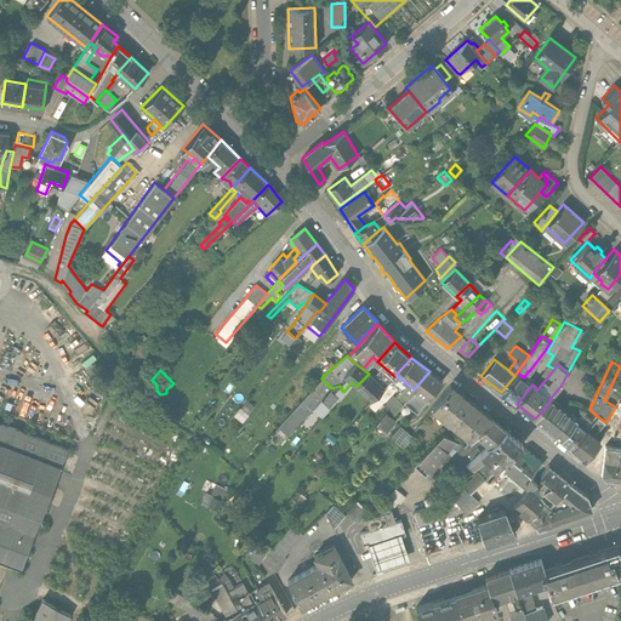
[(429,371),(414,389),(428,400),(442,382),(429,371)]
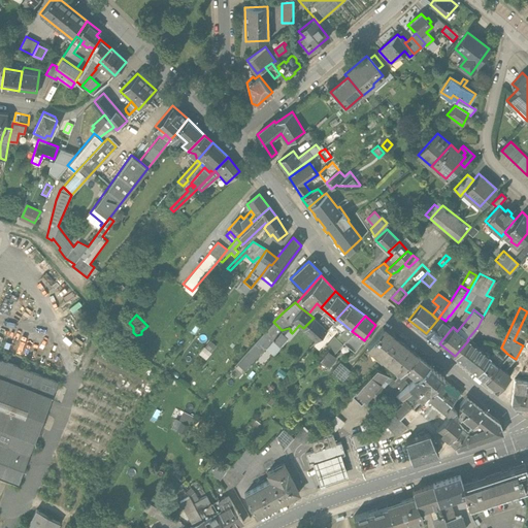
[(426,333),(439,343),(453,327),(446,321),(439,317),(437,320),(426,333)]
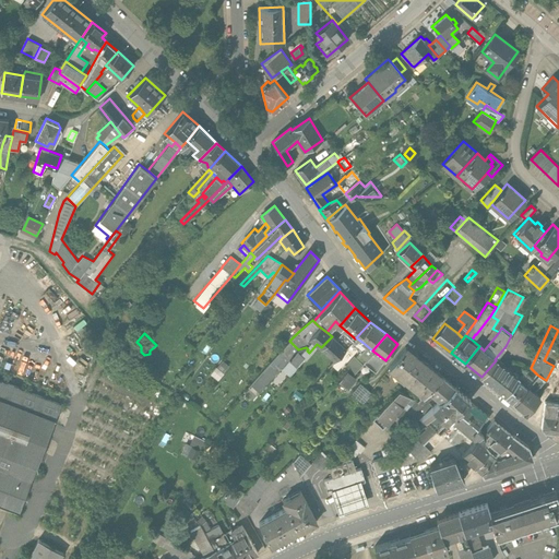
[(345,348),(332,336),(321,347),(335,360),(345,348)]
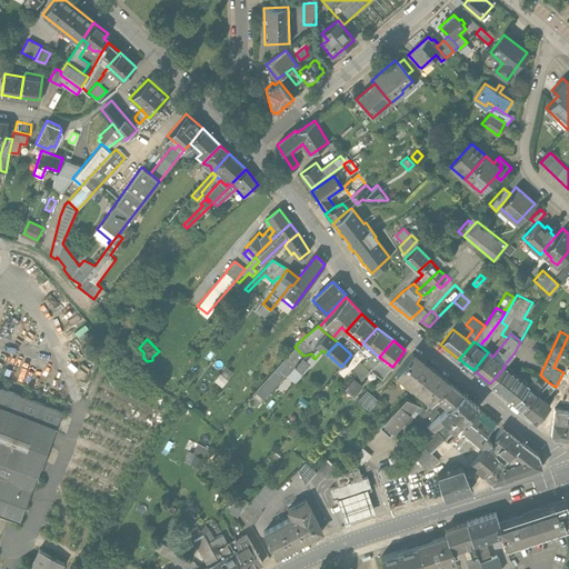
[(257,406),(295,366),(303,356),(295,347),(248,398),(257,406)]
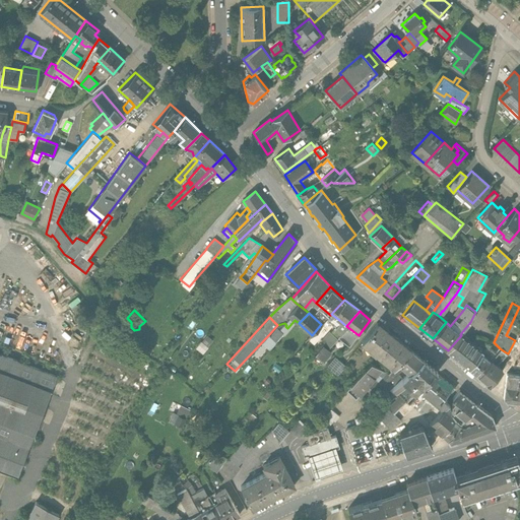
[(320,342),(323,344),(328,348),(337,337),(346,326),(339,320),(338,322),(339,323),(331,332),(329,331),(320,342)]
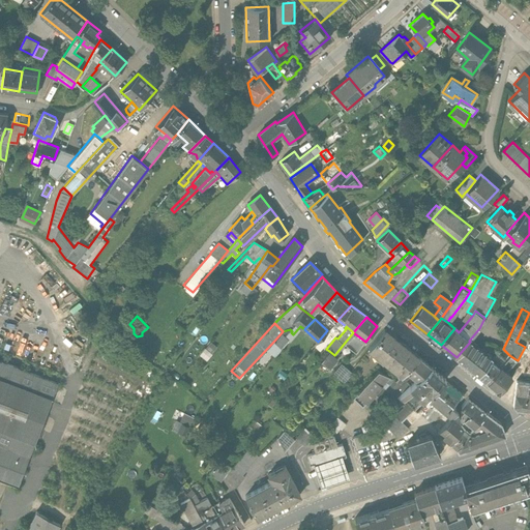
[(369,348),(386,362),(391,355),(390,354),(400,342),(384,328),(369,348)]
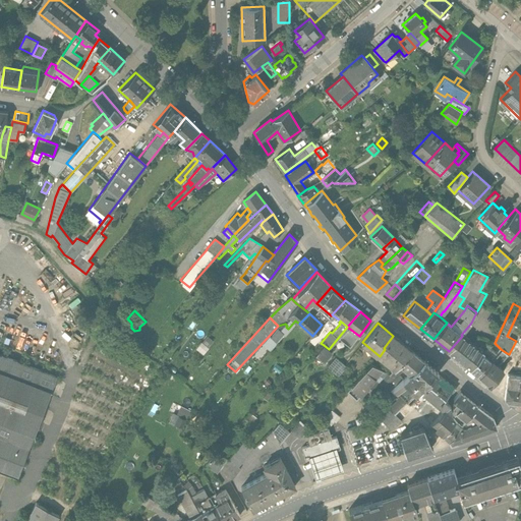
[(285,333),(288,329),(286,327),(287,326),(285,324),(278,326),(270,335),(275,340),(283,331),(285,333)]
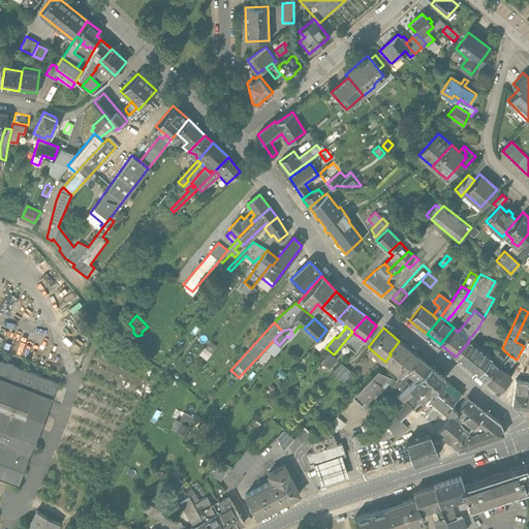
[(354,352),(365,341),(352,332),(343,343),(354,352)]
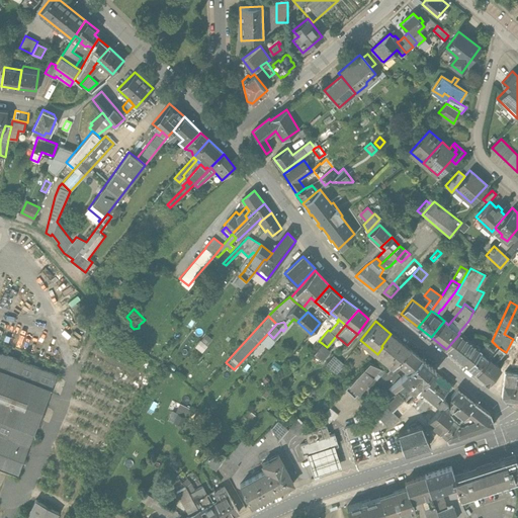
[(212,338),(207,333),(202,339),(200,338),(194,345),(201,351),(212,338)]
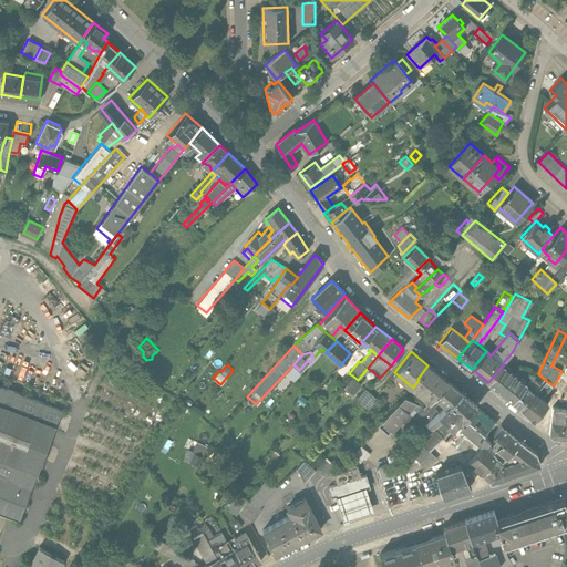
[(449,382),(428,366),(418,379),(419,380),(413,388),(430,401),(434,395),(449,382)]
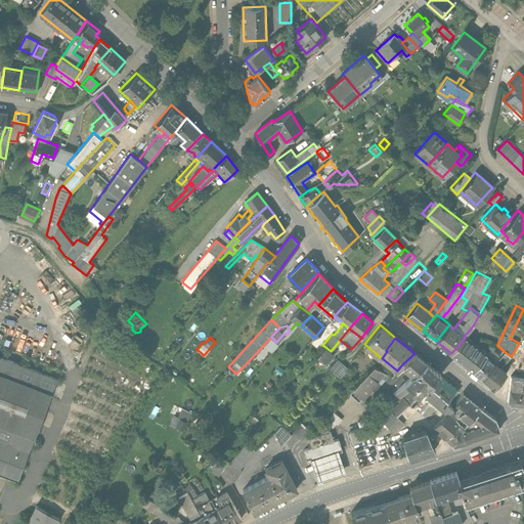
[(451,353),(473,370),(484,356),(486,354),(465,338),(451,353)]
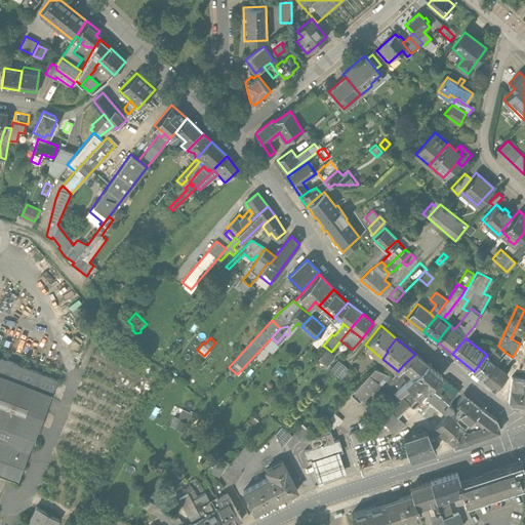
[(333,354),(331,352),(326,348),(318,357),(325,363),(333,354)]
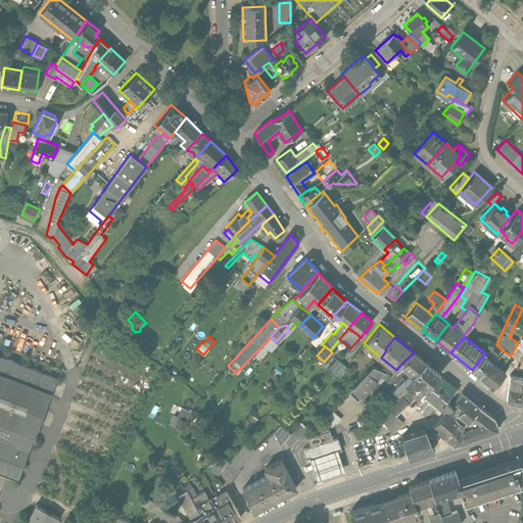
[(485,353),(483,355),(492,362),(493,361),(498,354),(489,347),(485,353)]
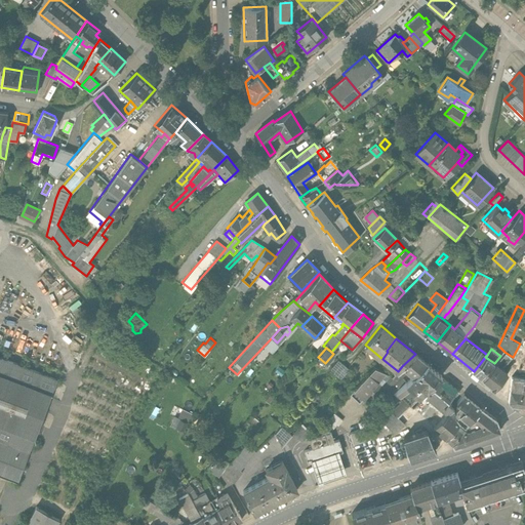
[(505,352),(500,356),(495,362),(500,367),(503,365),(511,356),(505,352)]
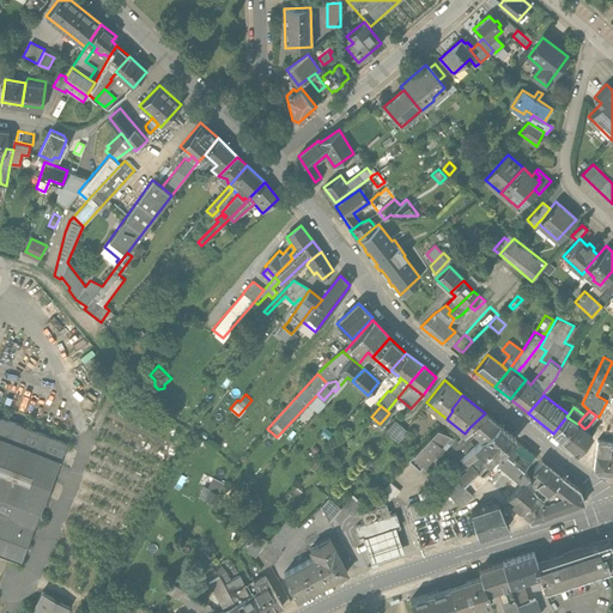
[(485,413),(469,428),(475,432),(483,438),(498,425),(485,413)]
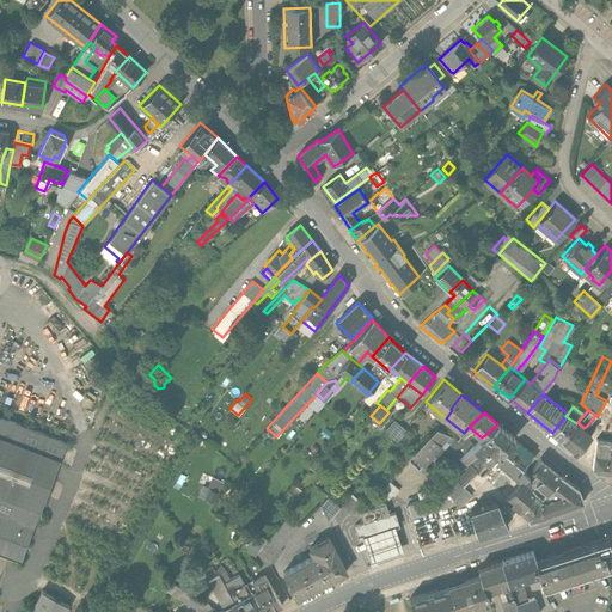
[(0,552),(20,561),(66,442),(0,416),(0,552)]
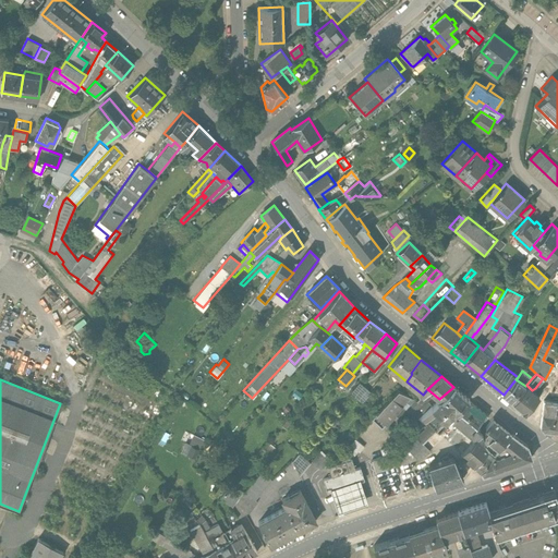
[(504,395),(512,402),(525,386),(516,379),(504,395)]
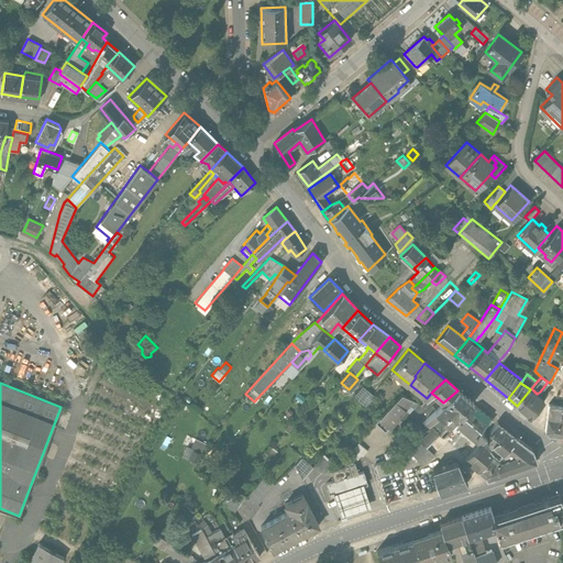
[(363,385),(354,396),(365,406),(374,396),(363,385)]
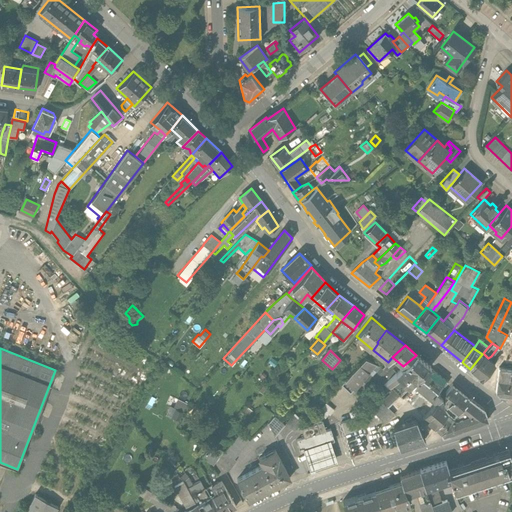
[(488,358),(483,353),(482,354),(470,369),(482,378),(494,363),(488,358)]
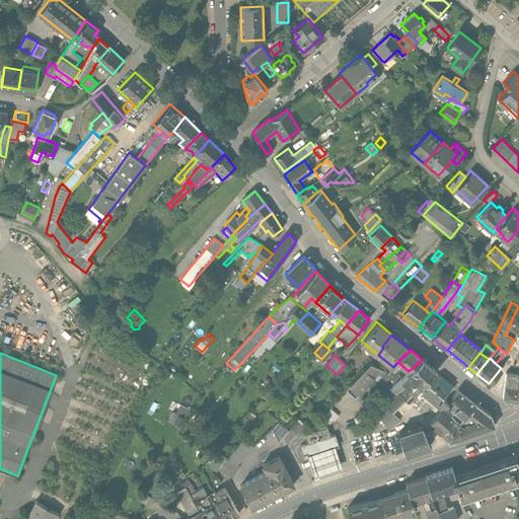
[(437,372),(422,360),(409,371),(401,378),(400,377),(389,387),(392,392),(398,387),(401,391),(401,392),(401,393),(386,406),(391,413),(404,401),(437,372)]
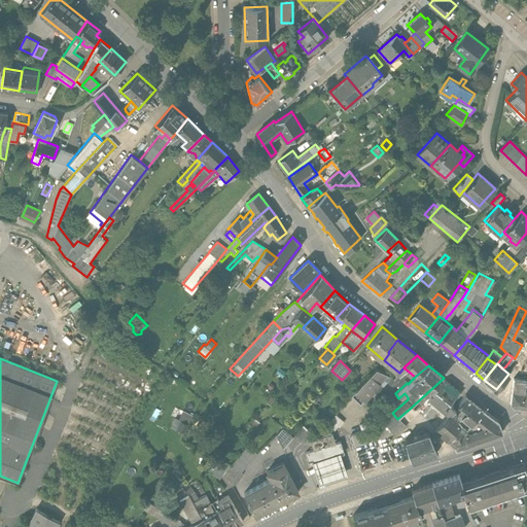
[(285,373),(279,367),(276,372),(282,377),(285,373)]
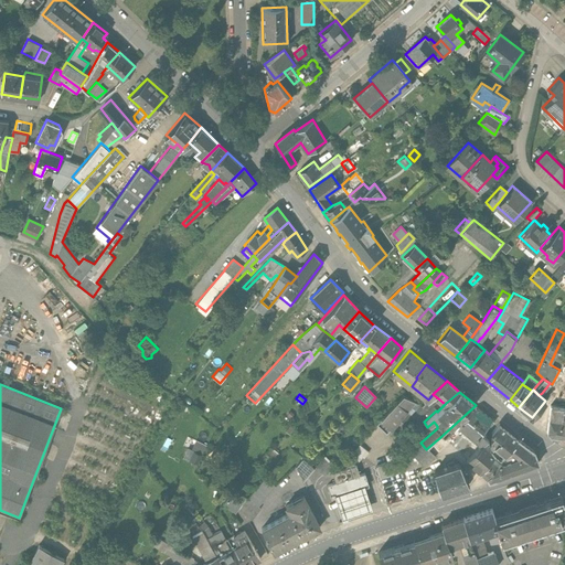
[(424,422),(436,411),(432,405),(438,398),(433,394),(428,400),(420,405),(403,394),(388,409),(376,423),(386,432),(398,419),(404,423),(411,416),(424,422)]
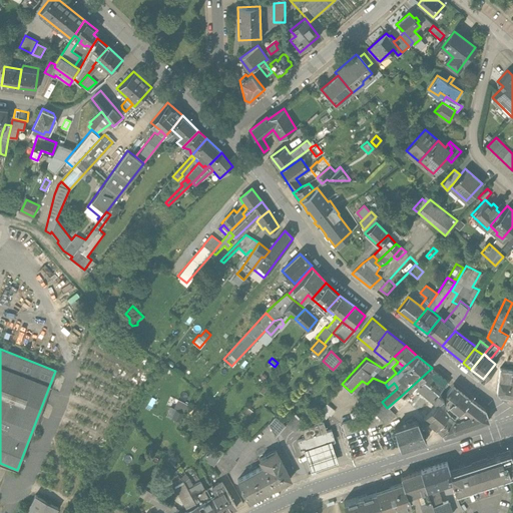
[(499,396),(512,397),(512,371),(511,371),(500,369),(497,393),(499,396)]
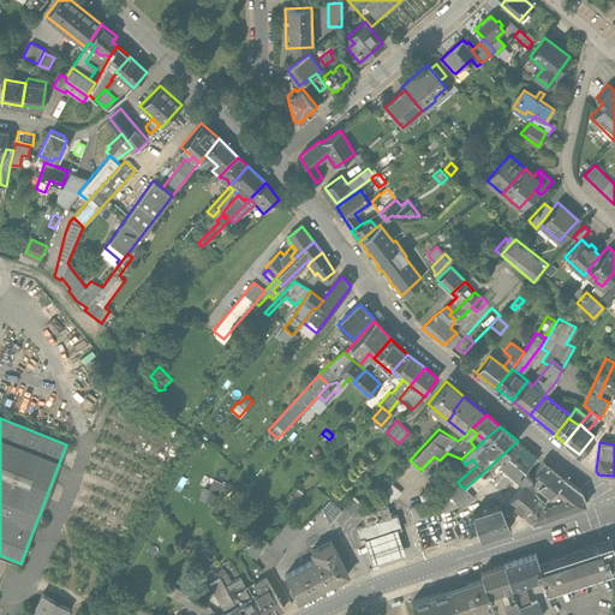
[(321,466),(315,461),(309,469),(315,473),(321,466)]
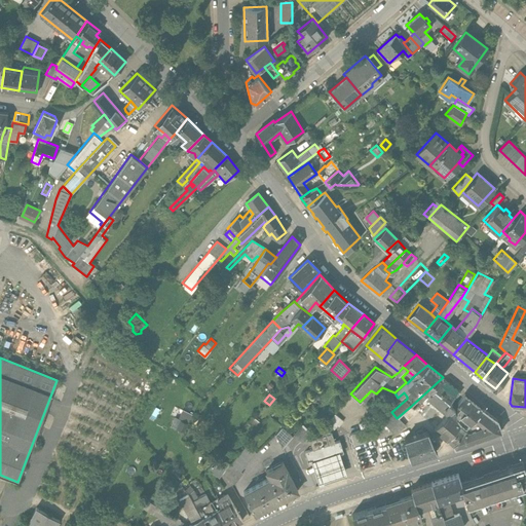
[(471,423),(475,418),(482,409),(464,395),(457,403),(460,405),(455,411),(457,413),(455,415),(461,420),(463,417),(471,423)]
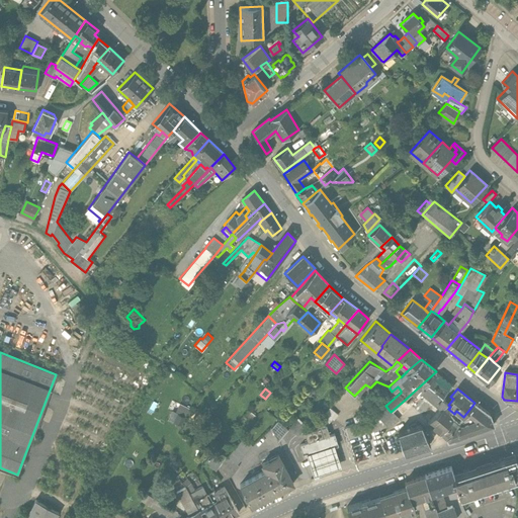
[(448,409),(447,402),(440,409),(451,419),(452,417),(448,409)]
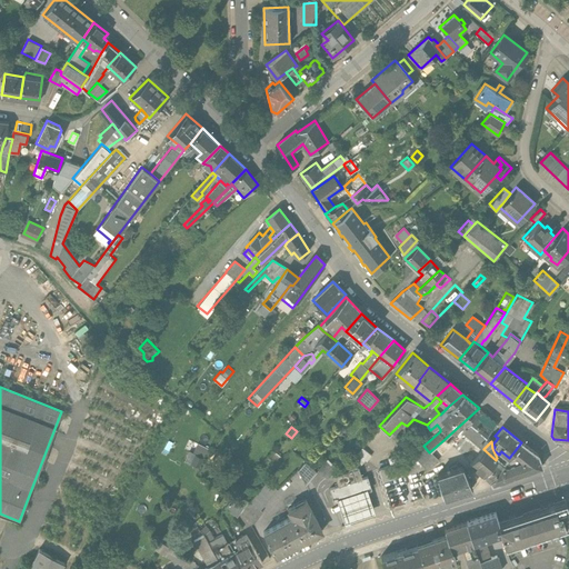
[(209,448),(198,442),(193,451),(190,450),(185,461),(191,463),(192,461),(197,465),(201,456),(205,457),(209,448)]
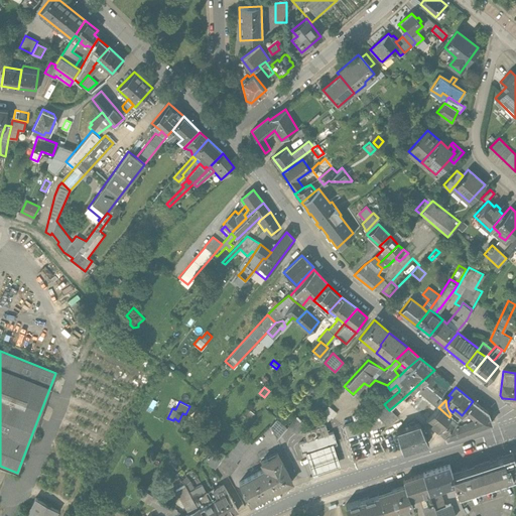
[(347,436),(386,424),(380,418),(389,410),(384,404),(382,401),(371,408),(376,414),(343,425),(347,436)]
